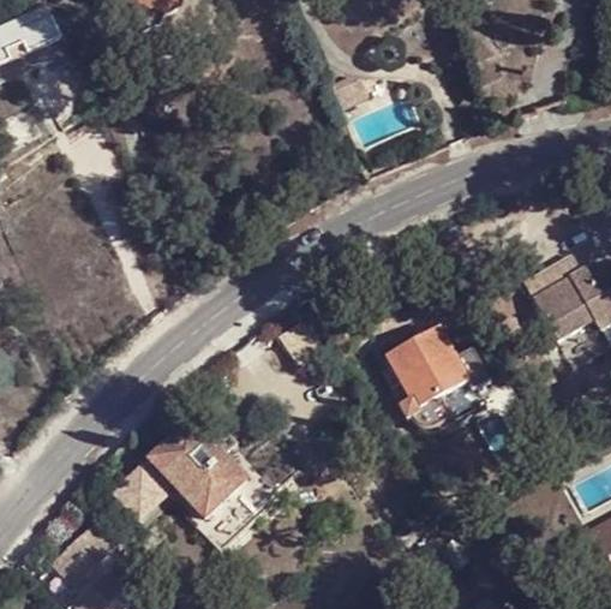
[(112,0),(124,0),(130,15),(151,5),(165,10),(175,6),(175,0),(112,0)]
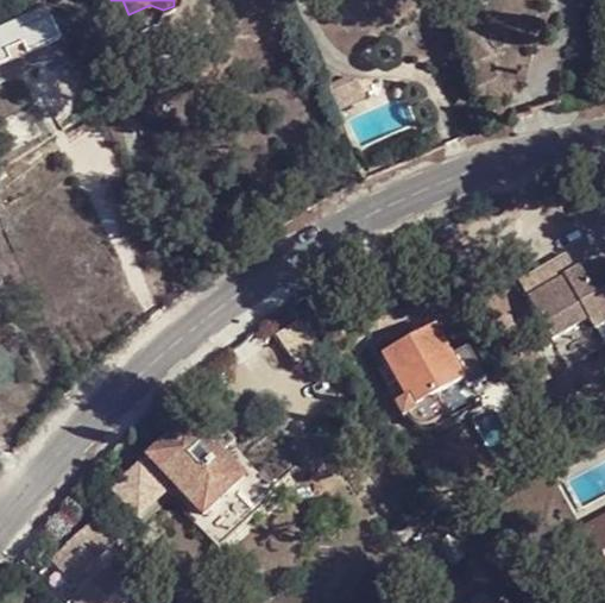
[(10,17),(0,22),(0,58),(8,56),(4,46),(20,39),(24,49),(56,35),(48,13),(35,18),(32,12),(12,19),(10,17)]
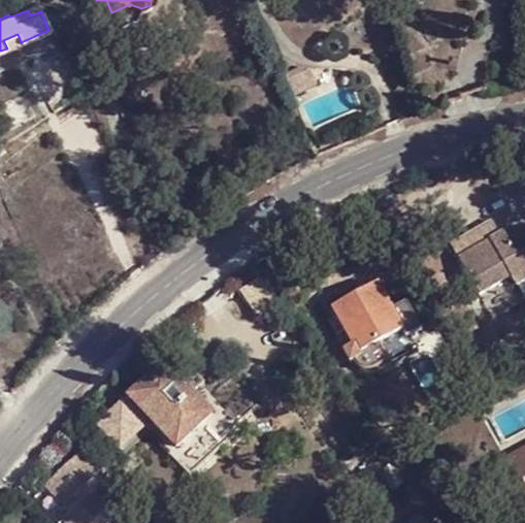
[(490,218),(449,240),(478,290),(510,271),(515,281),(524,275),(524,246),(515,251),(501,229),(498,231),(490,218)]
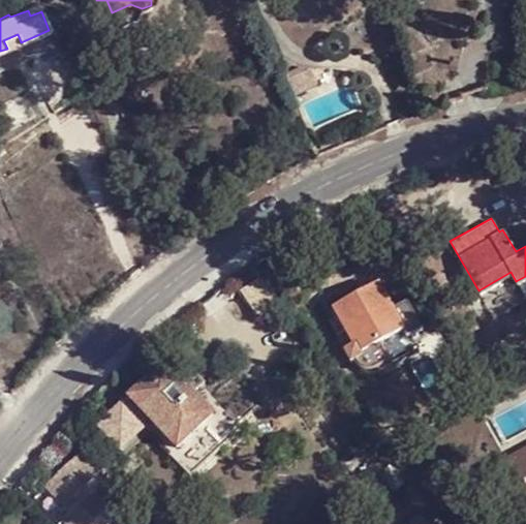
[(255,275),(239,286),(256,313),(274,302),(255,275)]
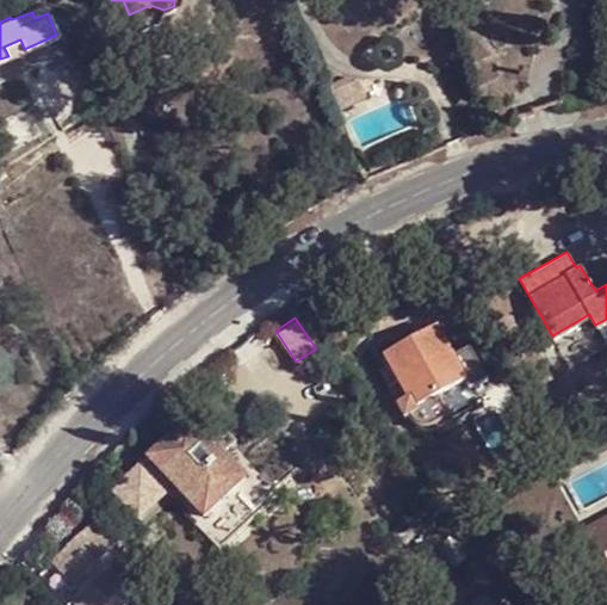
[(435,325),(400,345),(413,366),(395,376),(404,391),(394,397),(406,418),(409,417),(410,420),(413,421),(415,424),(416,425),(419,426),(421,427),(423,427),(426,427),(428,428),(432,426),(437,423),(477,399),(469,384),(485,376),(468,345),(452,353),(435,325)]
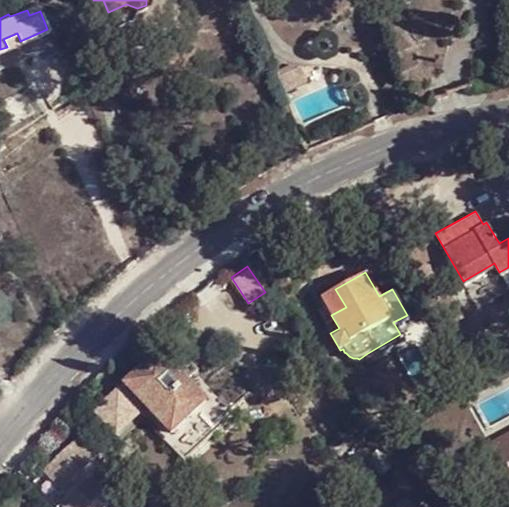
[(157,347),(122,381),(169,431),(205,399),(157,347)]
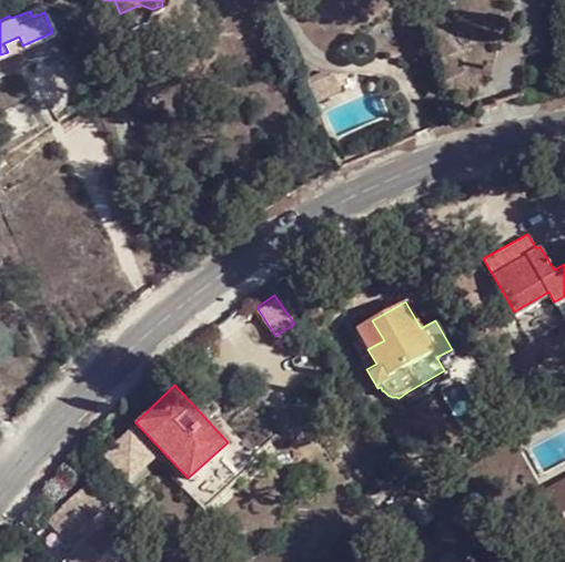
[(501,406),(507,402),(500,389),(494,391),(501,406)]
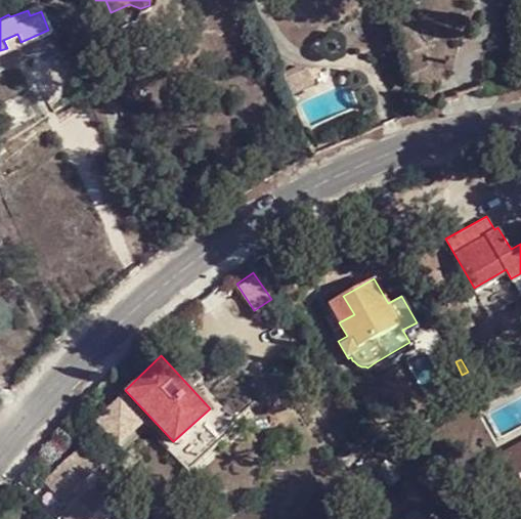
[(80,442),(44,479),(60,496),(97,461),(80,442)]
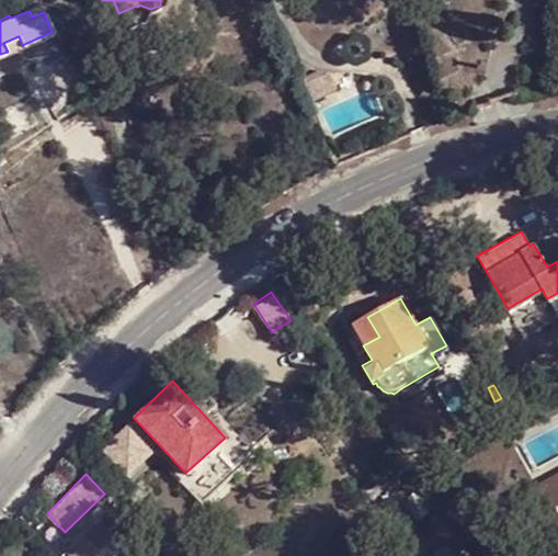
[(557,474),(522,494),(549,545),(557,541),(557,474)]
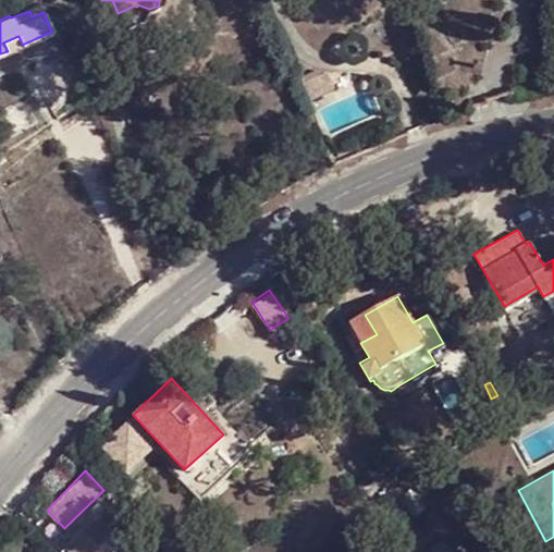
[(97,512),(64,543),(72,551),(117,551),(118,551),(113,548),(123,538),(97,512)]
